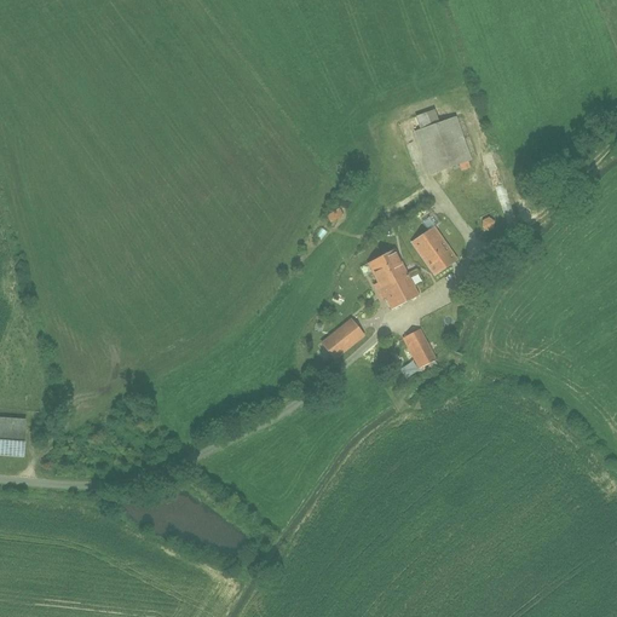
[(417,131),(434,173),(468,160),(451,117),(417,131)]
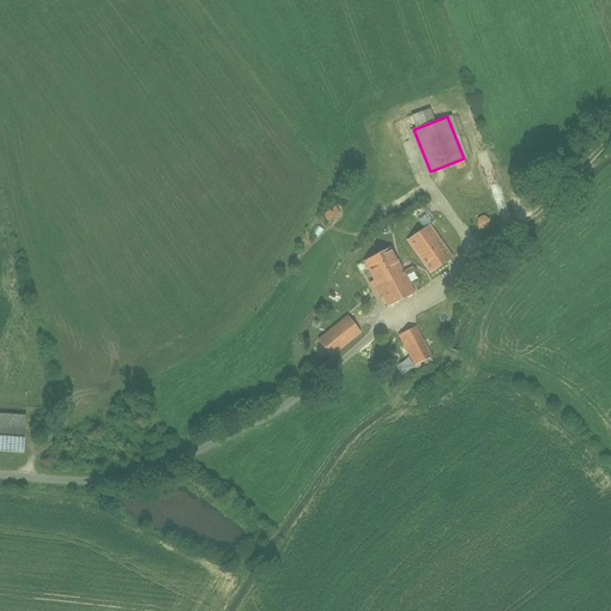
[(397,230),(433,277),(458,259),(429,221),(418,229),(412,219),(397,230)]
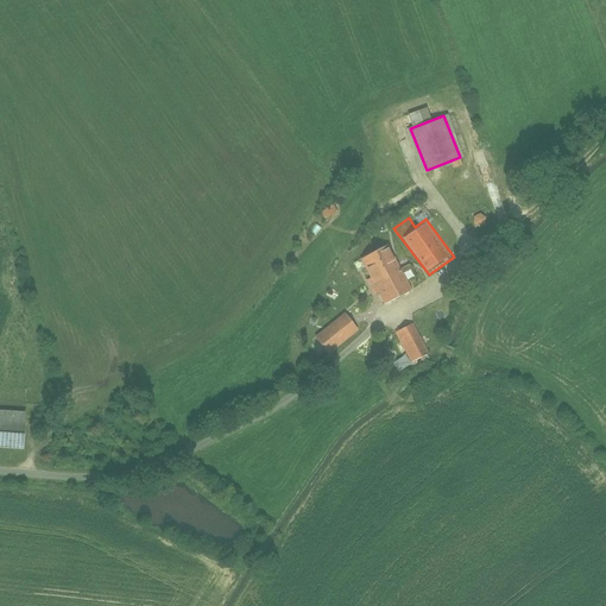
[(358,258),(379,307),(411,292),(390,244),(358,258)]
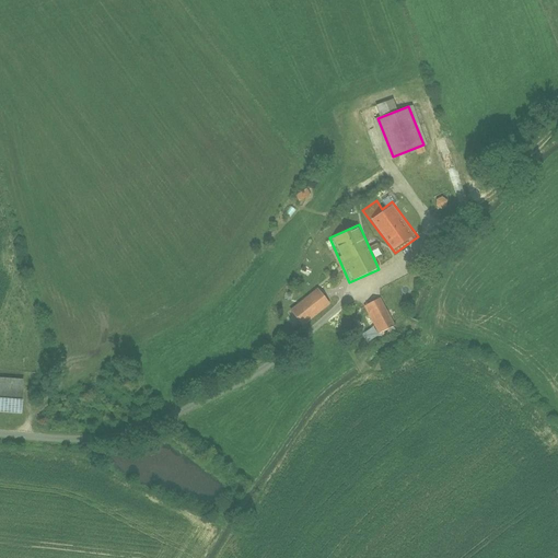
[(361,301),(383,344),(400,335),(379,292),(361,301)]
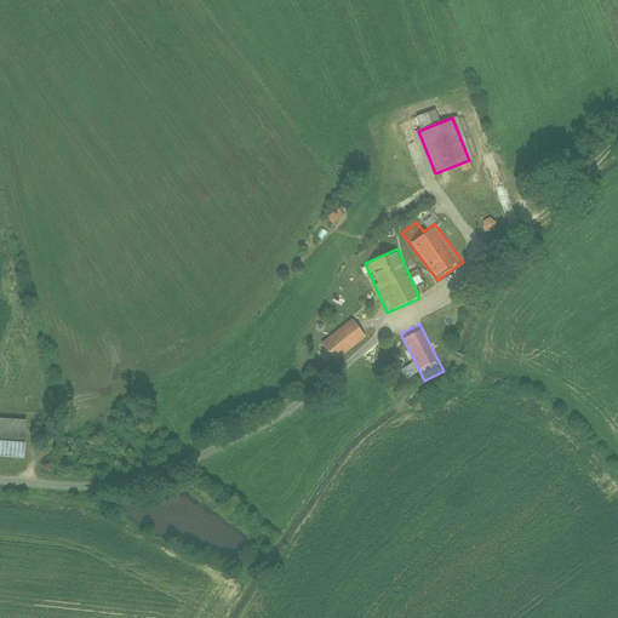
[(0,455),(23,457),(26,418),(0,416),(0,455)]
